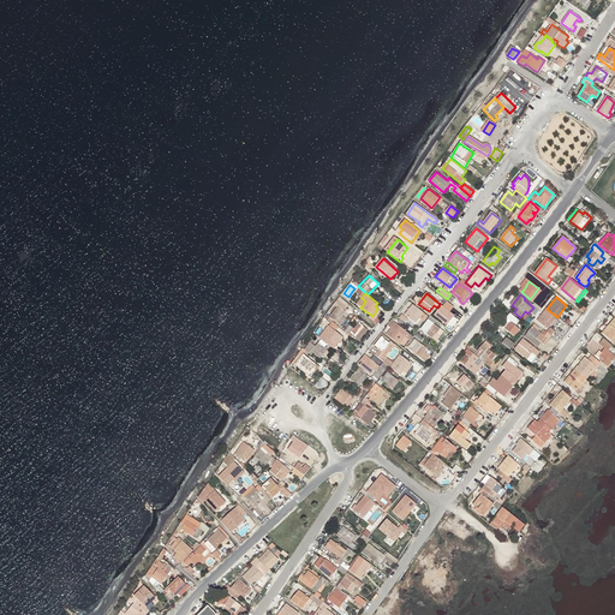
[(339,306),(328,320),(332,322),(333,321),(340,327),(344,322),(340,320),(341,317),(345,312),(344,311),(346,306),(339,302),(336,305),(339,306)]
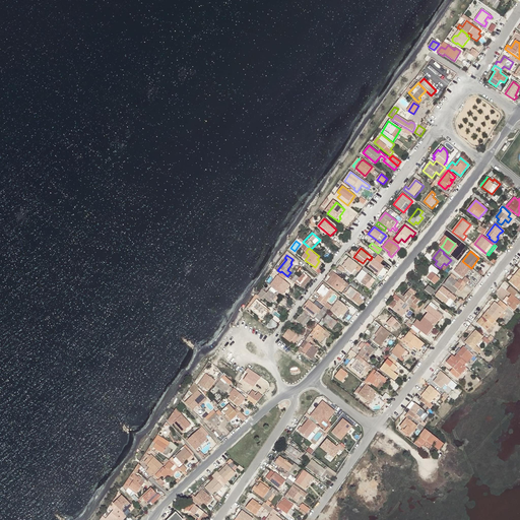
[(351,273),(359,265),(349,258),(343,266),(351,273)]
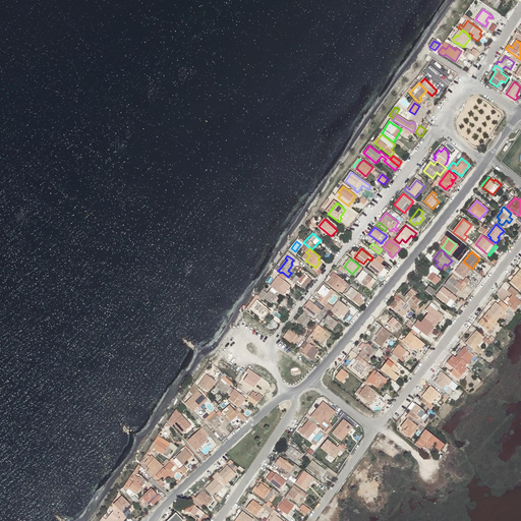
[(453,268),(458,263),(454,258),(450,265),(453,268)]
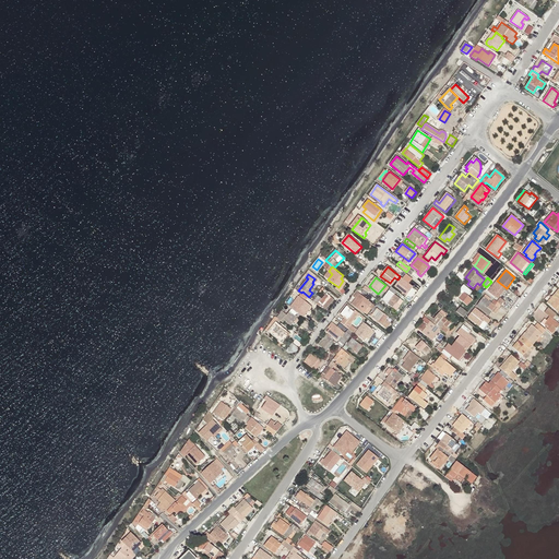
[(406,295),(413,287),(401,278),(395,286),(406,295)]
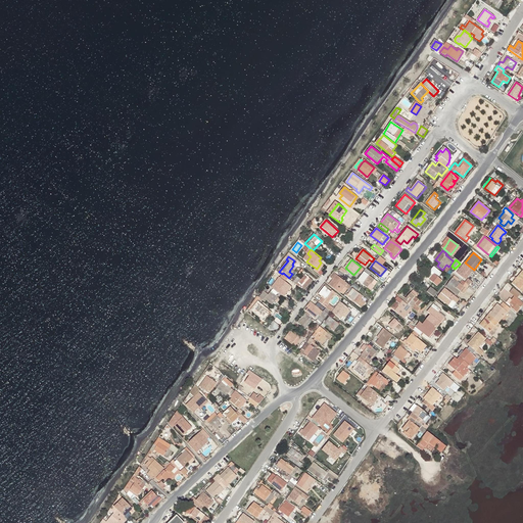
[(474,274),(476,272),(474,270),(465,263),(457,273),(466,280),(472,272),(474,274)]
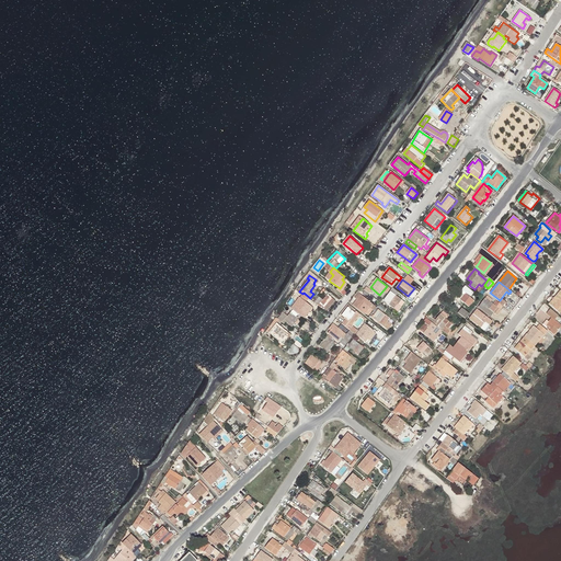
[(399,293),(392,288),(390,292),(391,293),(385,301),(398,311),(401,308),(398,305),(401,300),(397,296),(399,293)]
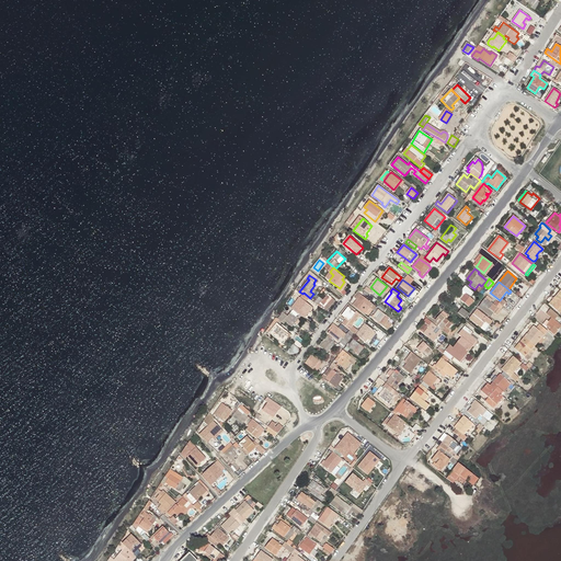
[(418,292),(414,288),(408,296),(412,299),(418,292)]
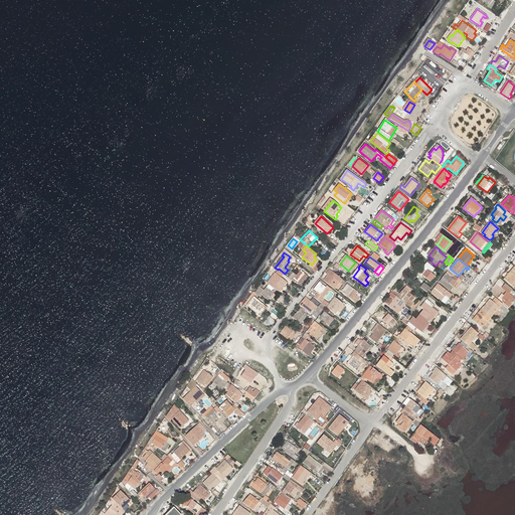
[(514,267),(504,280),(514,288),(514,287),(514,267)]
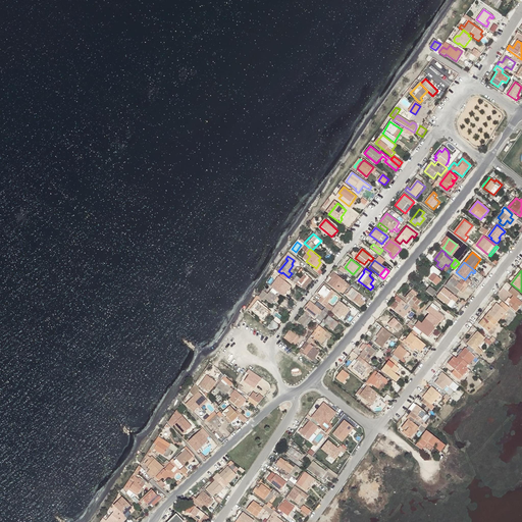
[(286,277),(281,273),(278,277),(284,281),(286,277)]
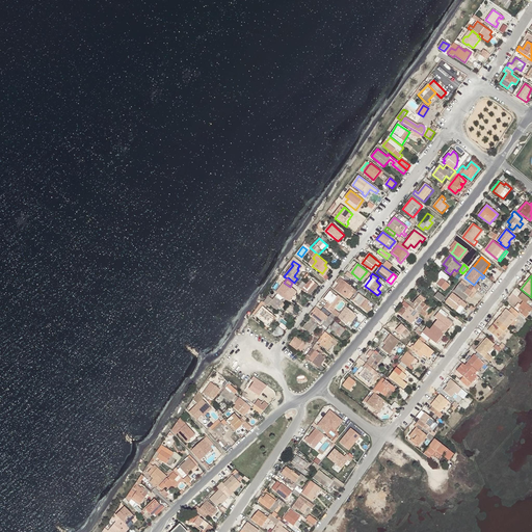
[(450,286),(446,282),(442,278),(436,285),(445,291),(450,286)]
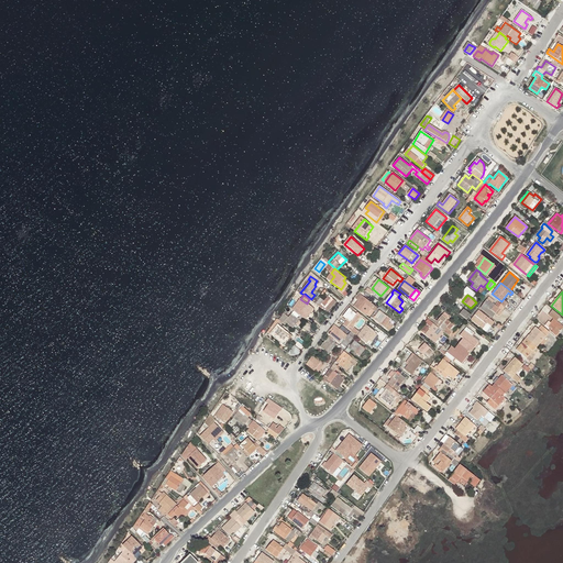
[(320,299),(316,304),(323,310),(324,309),(333,299),(328,296),(323,301),(320,299)]
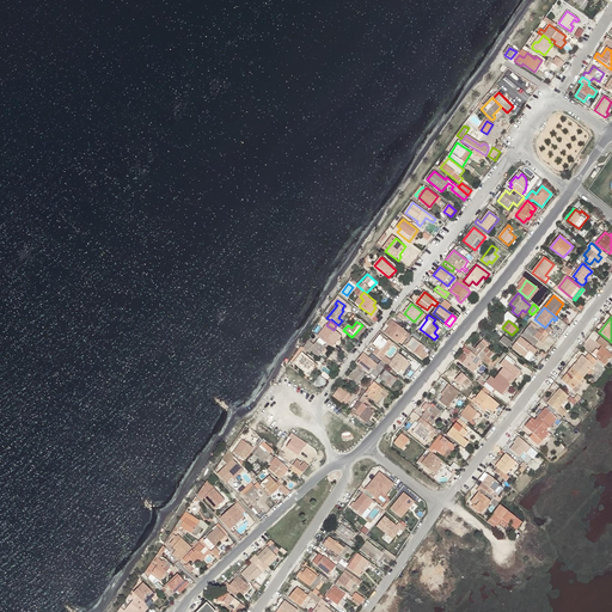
[(385,334),(398,343),(407,332),(395,322),(385,334)]
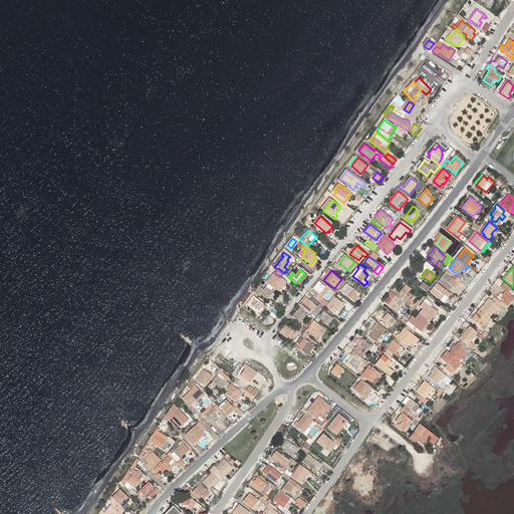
[(457,277),(455,276),(453,279),(450,277),(451,275),(447,271),(439,281),(450,289),(453,286),(455,288),(461,280),(457,277)]
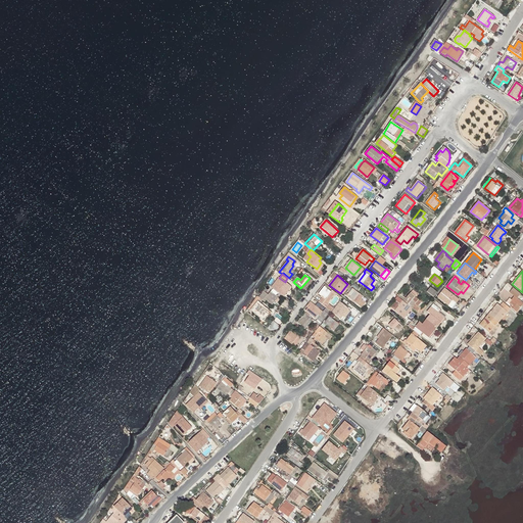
[(279,278),(271,288),(283,297),(291,286),(285,282),(279,278)]
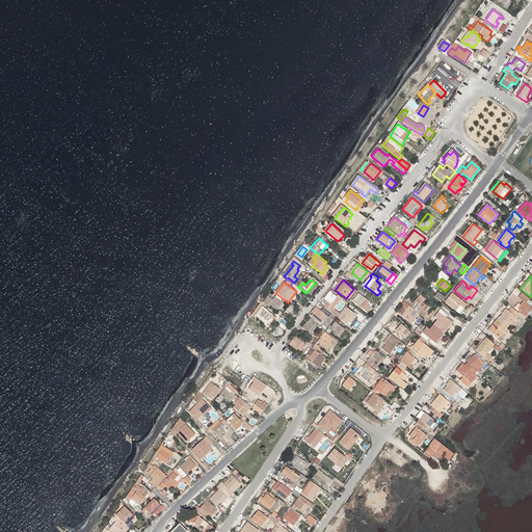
[(318,286),(315,283),(307,292),(310,294),(318,286)]
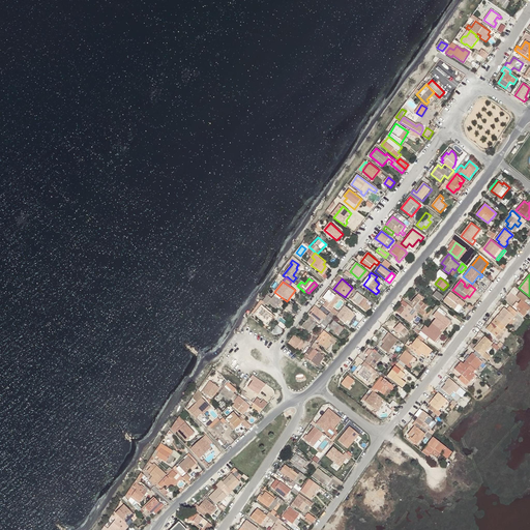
[(329,312),(340,299),(329,291),(323,298),(327,301),(323,307),(329,312)]
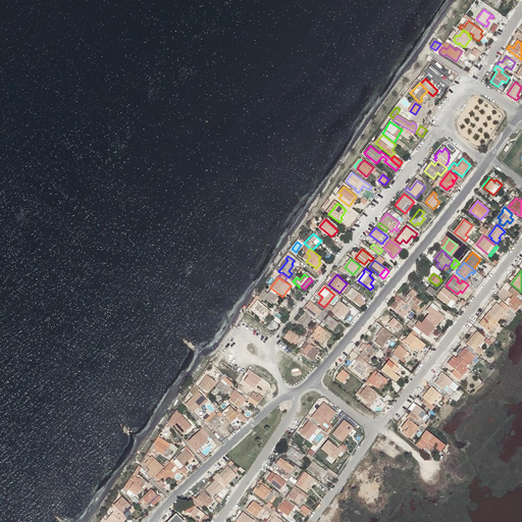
[(426,292),(433,297),(436,293),(430,286),(426,292)]
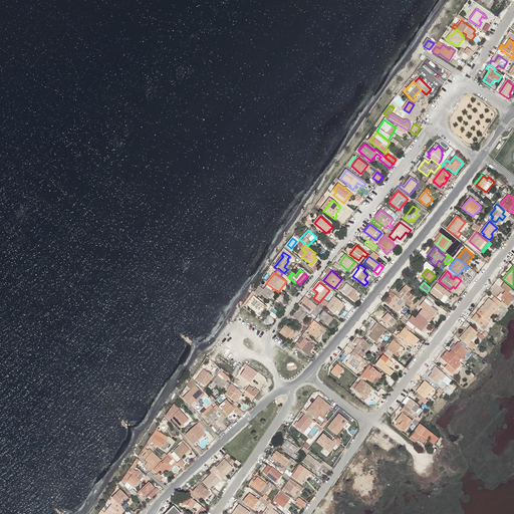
[(449,298),(451,294),(437,283),(430,292),(444,302),(448,297),(449,298)]
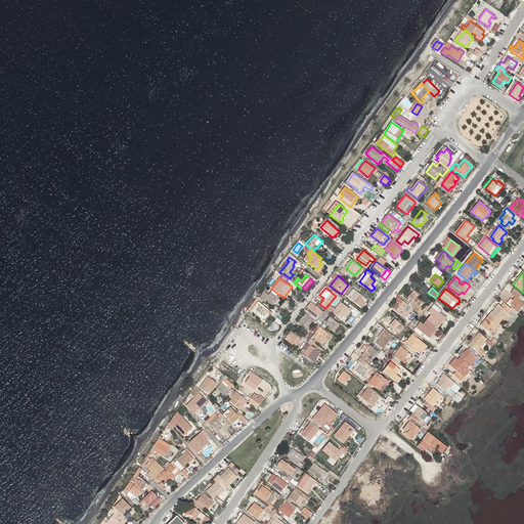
[(511,308),(518,313),(523,304),(518,299),(521,295),(514,289),(511,294),(515,297),(512,300),(513,301),(511,304),(513,306),(511,308)]
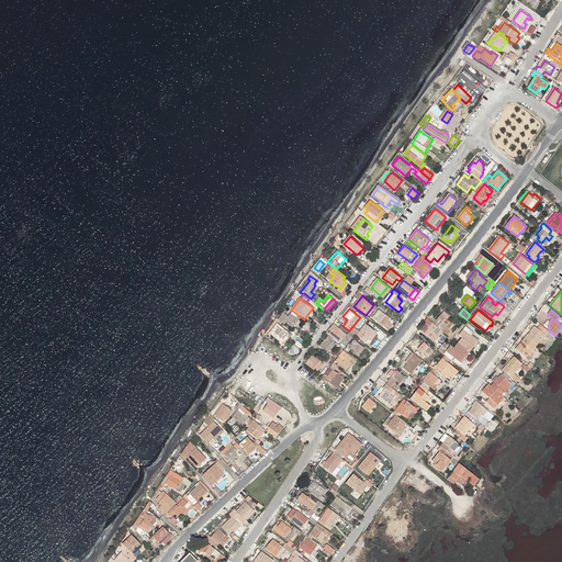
[(383,326),(390,318),(379,311),(373,318),(383,326)]
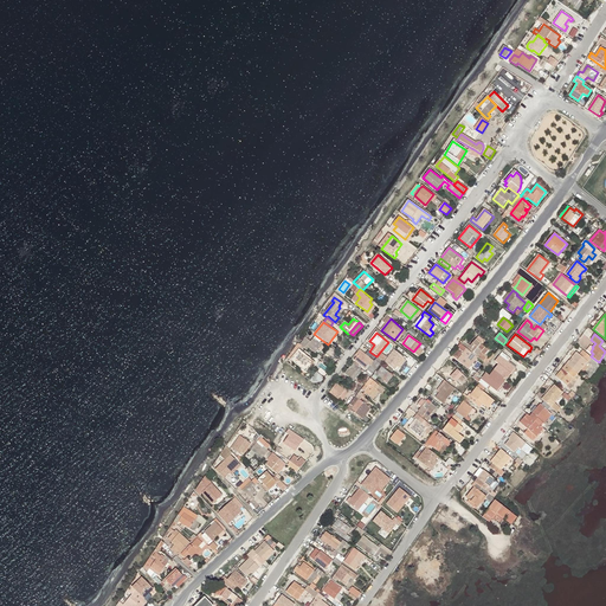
[(462,345),(475,355),(476,354),(482,359),(488,350),(481,343),(484,340),(479,336),(471,346),(465,341),(462,345)]
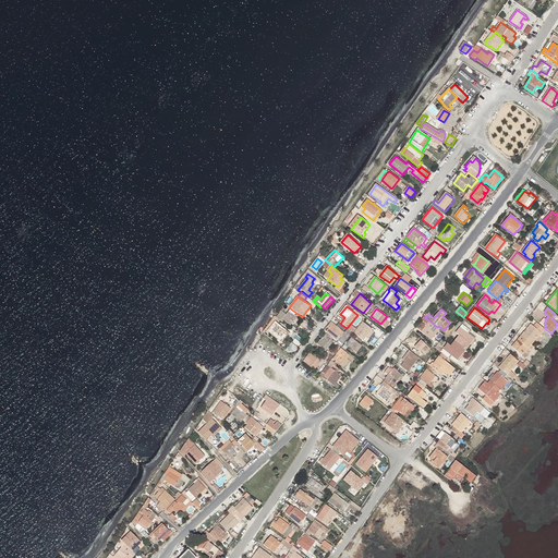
[(280,314),(276,318),(282,324),(284,320),(290,326),(296,318),(289,312),(286,315),(280,312),(279,313),(280,314)]
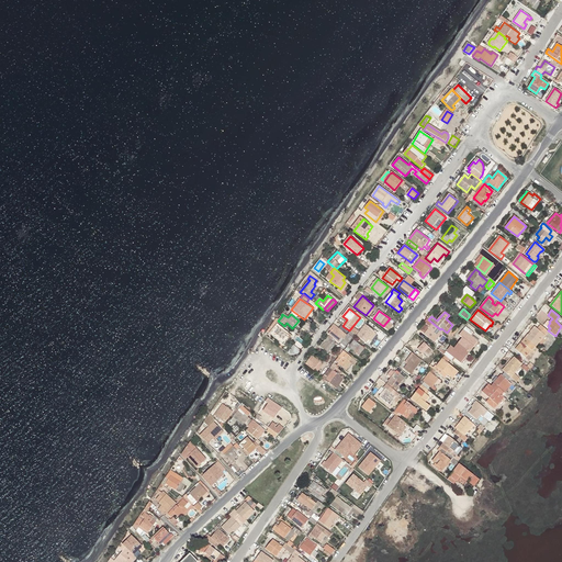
[(437,338),(442,332),(433,324),(429,327),(426,325),(420,332),(427,336),(430,333),(437,338)]
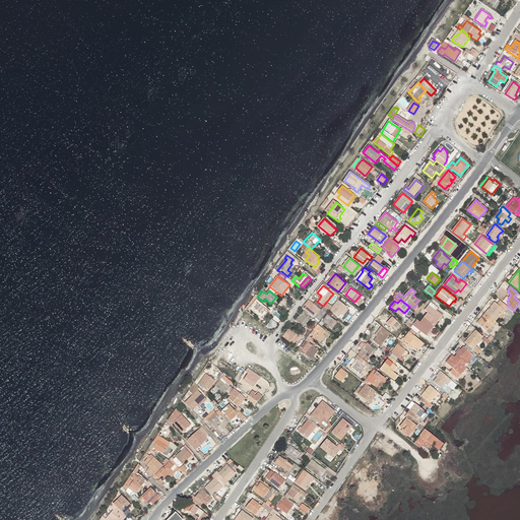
[(259,318),(267,309),(256,301),(249,309),(259,318)]
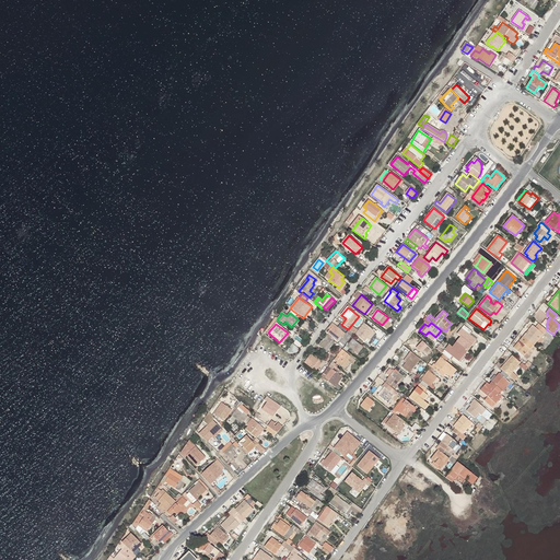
[(363,324),(354,335),(364,342),(366,338),(373,331),(363,324)]
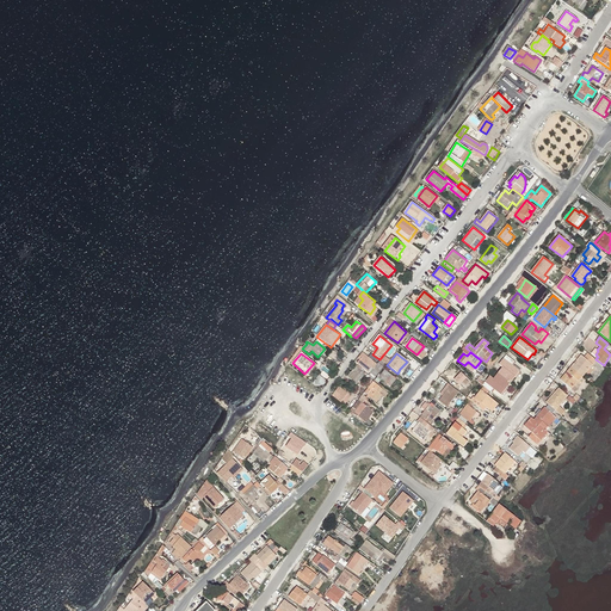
[(574,363),(571,368),(582,377),(597,360),(588,353),(584,358),(581,356),(578,360),(579,362),(576,365),(574,363)]
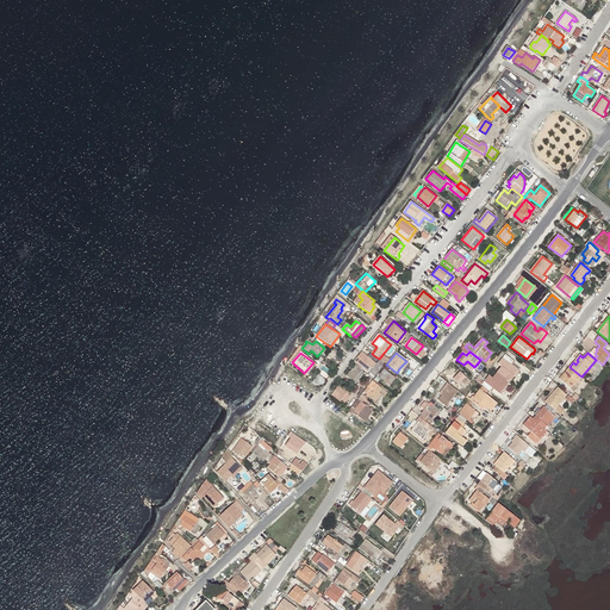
[(363,355),(356,363),(367,372),(374,363),(363,355)]
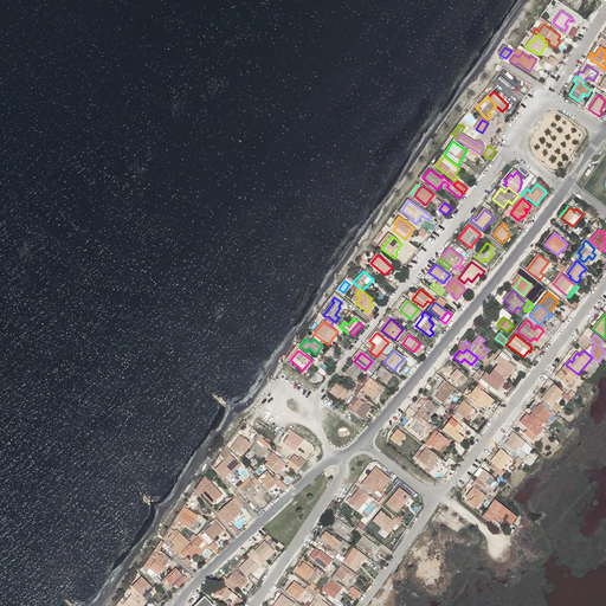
[(494,371),(507,380),(516,369),(508,362),(510,360),(502,353),(495,362),(498,365),(494,371)]
